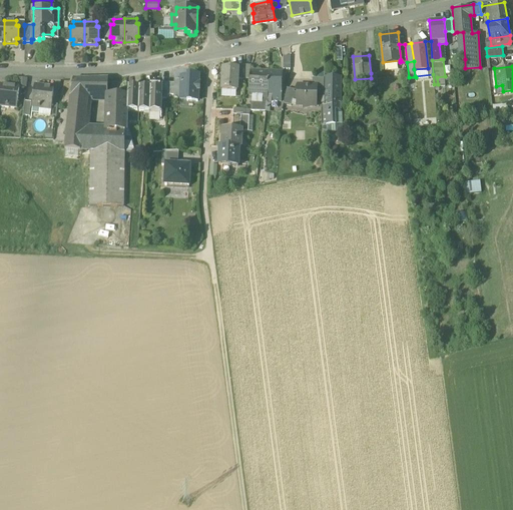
[(221,88),(236,89),(237,76),(237,68),(222,67),(222,75),(221,75),(220,86),(221,86),(221,88)]
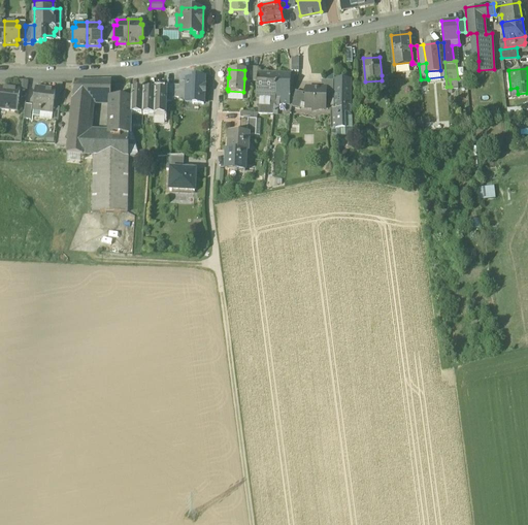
[(257,95),(274,95),(276,71),(258,70),(257,70),(257,79),(256,94),(257,95)]
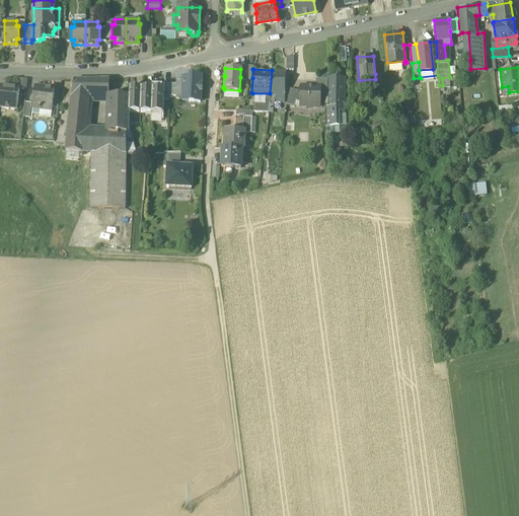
[(285,70),(272,70),(270,93),(284,94),(285,70)]
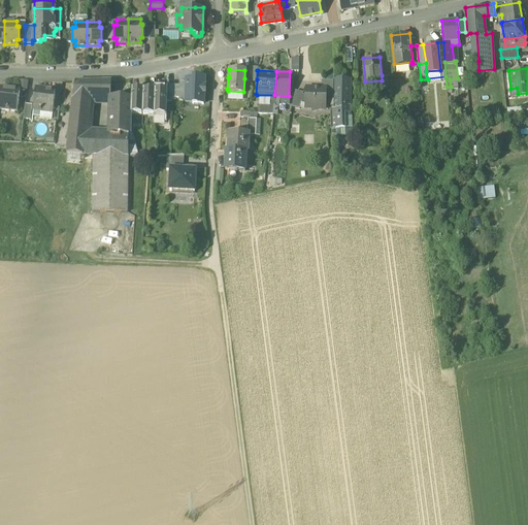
[(192,101),(203,102),(204,91),(205,91),(205,84),(204,84),(204,75),(193,75),(193,77),(186,77),(186,79),(185,98),(192,98),(192,101)]
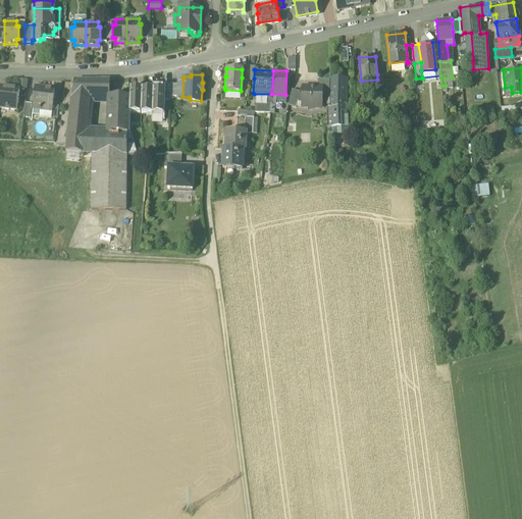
[(332,133),(342,133),(344,132),(347,131),(348,127),(349,124),(349,113),(346,110),(346,76),(331,76),(330,102),(329,102),(329,105),(327,106),(327,109),(327,125),(327,134),(332,134),(332,133)]
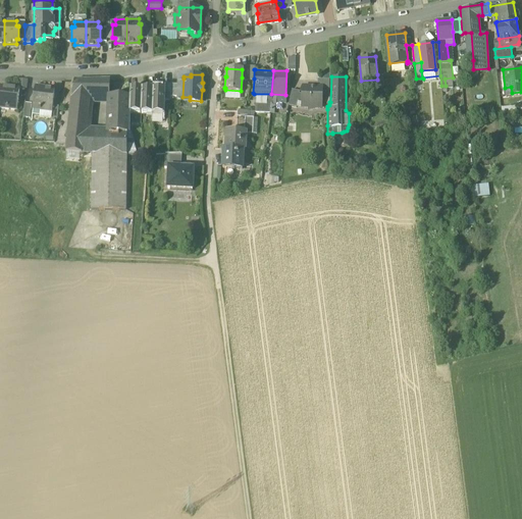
[(19,87),(27,88),(28,78),(18,78),(19,87)]
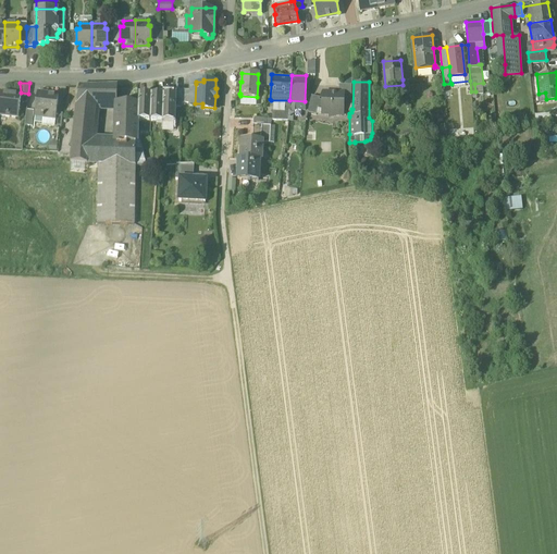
[(118,83),(107,84),(106,105),(115,105),(115,103),(116,103),(116,102),(118,83)]
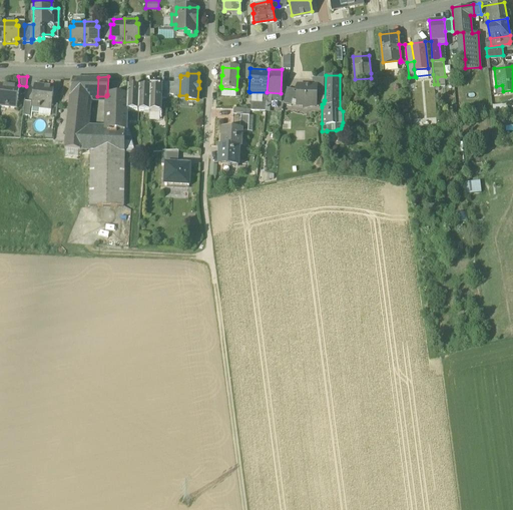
[(324,88),(324,76),(313,76),(312,84),(316,84),(316,87),(324,88)]
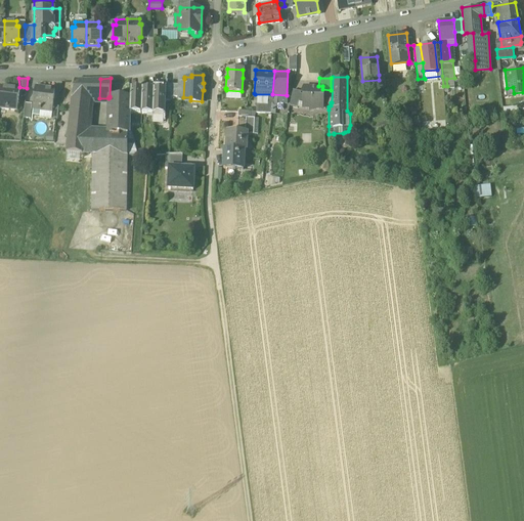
[(66,150),(82,153),(83,140),(86,140),(87,129),(91,97),(99,98),(100,79),(75,79),(66,150)]
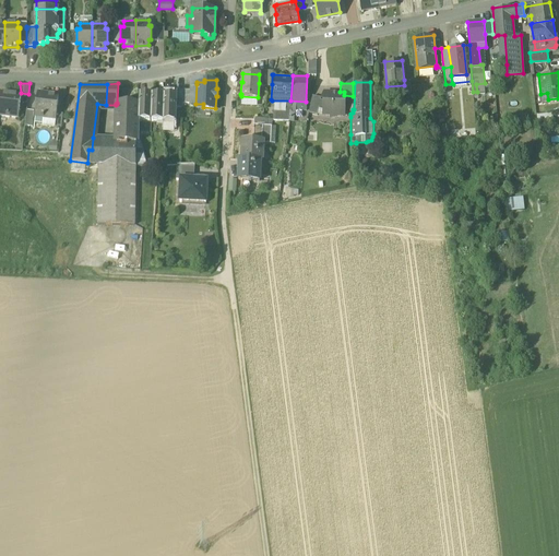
[(404,93),(404,85),(387,86),(388,95),(404,93)]
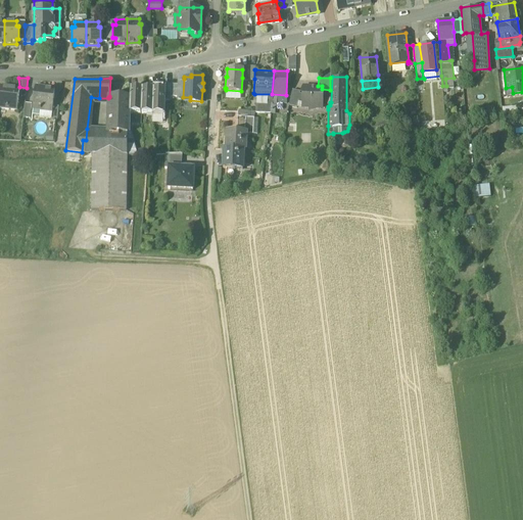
[(0,105),(17,107),(19,87),(0,85),(0,86),(0,105)]
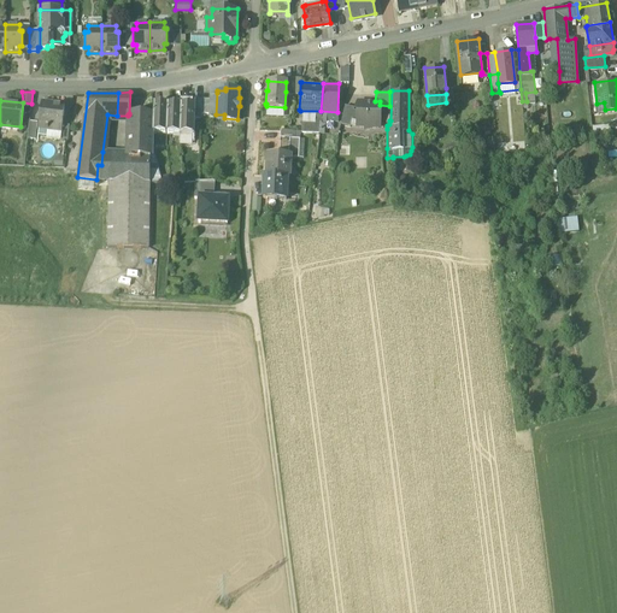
[(358,110),(357,119),(364,121),(365,124),(365,127),(376,125),(376,124),(380,124),(380,105),(380,101),(375,101),(358,100),(356,108),(356,110),(358,110)]
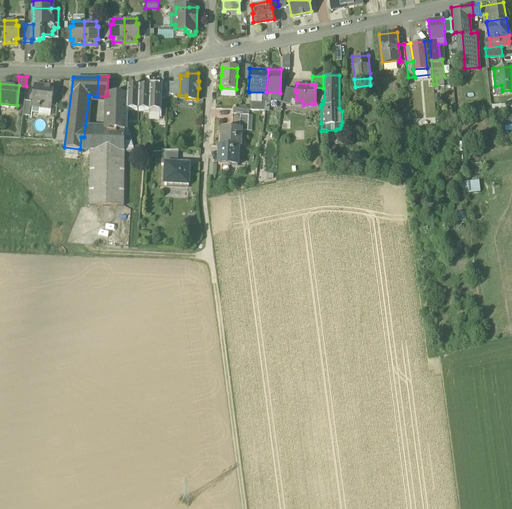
[(40,105),(51,106),(52,101),(53,86),(34,84),(32,104),(38,105),(38,106),(39,106),(40,106),(40,105)]
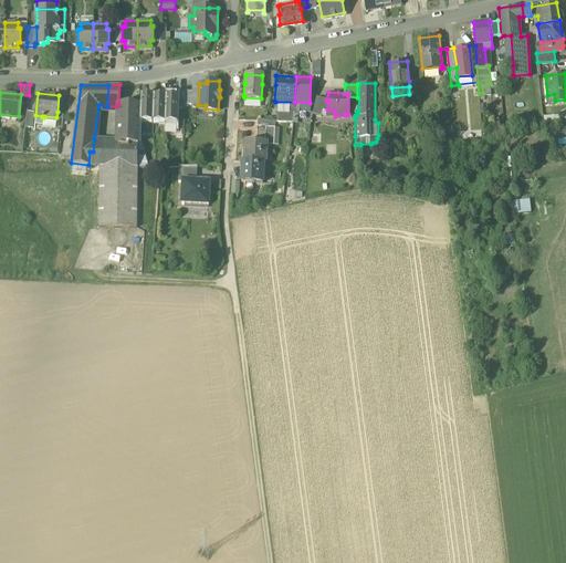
[(140,121),(153,121),(154,94),(140,94),(140,121)]
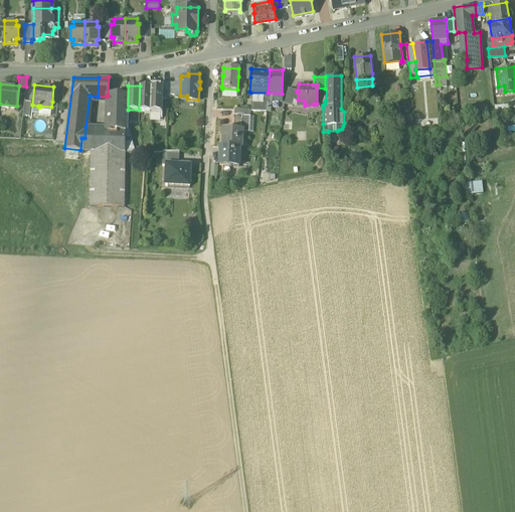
[(151,86),(140,86),(139,110),(150,110),(151,86)]
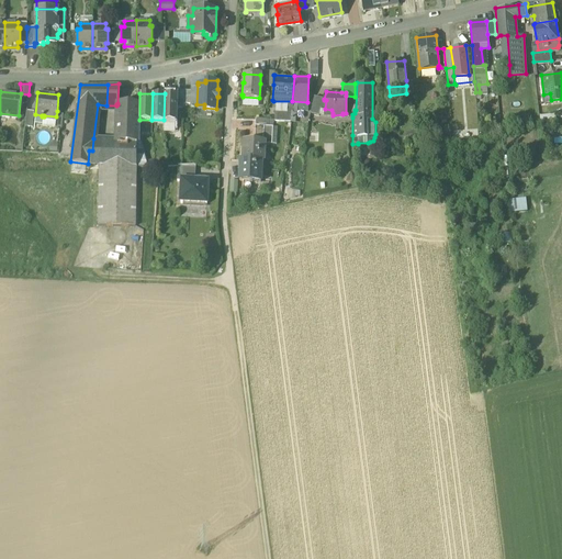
[(177,94),(165,93),(164,120),(175,121),(177,121),(177,105),(178,94),(177,94)]
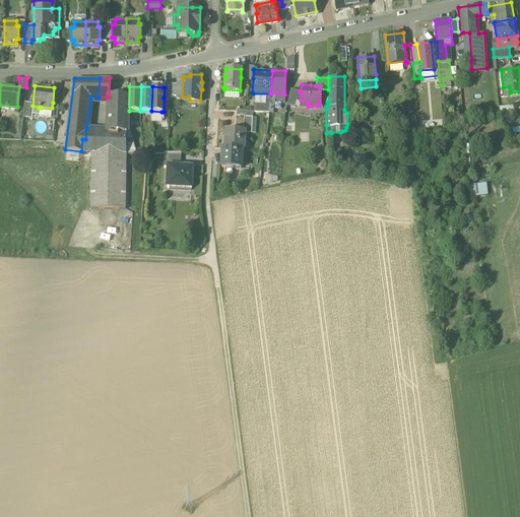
[(287,103),(295,105),(297,100),(301,101),(302,92),(300,92),(300,91),(298,90),(299,88),(290,87),(287,103)]
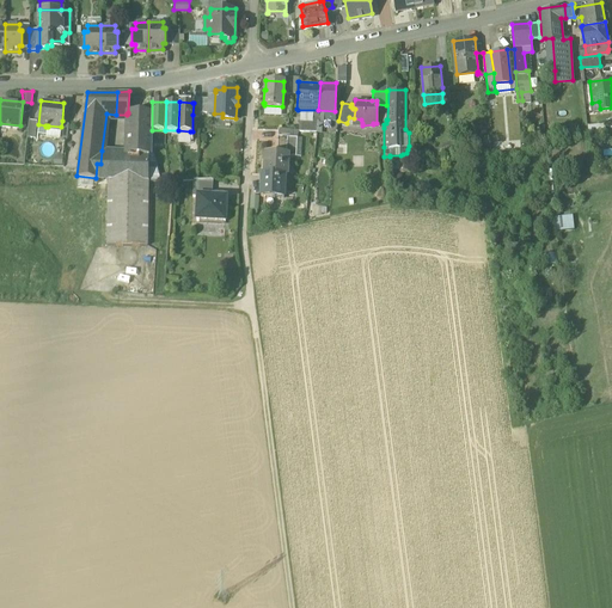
[(318,116),(318,120),(300,118),(299,130),(317,130),(318,121),(323,121),(323,118),(335,118),(335,111),(318,110),(298,110),(297,115),(318,116)]
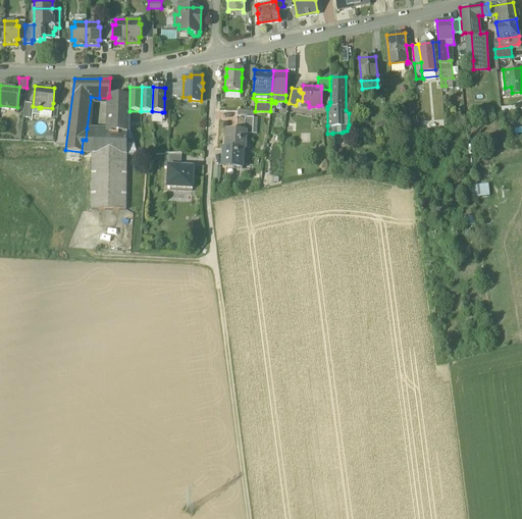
[(127,124),(128,124),(129,97),(109,96),(109,97),(108,97),(108,98),(107,130),(107,131),(126,131),(127,124)]
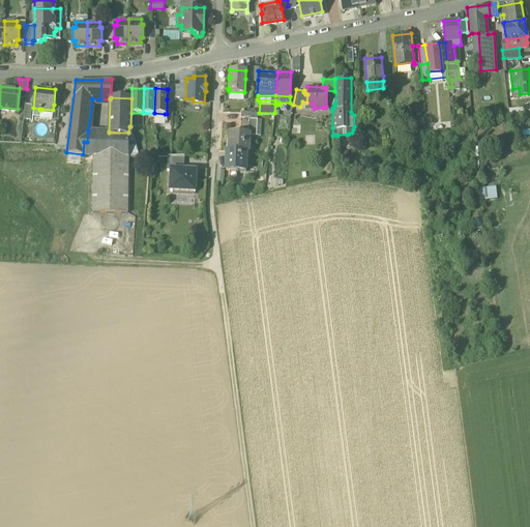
[(508,107),(509,115),(523,113),(523,106),(508,107)]
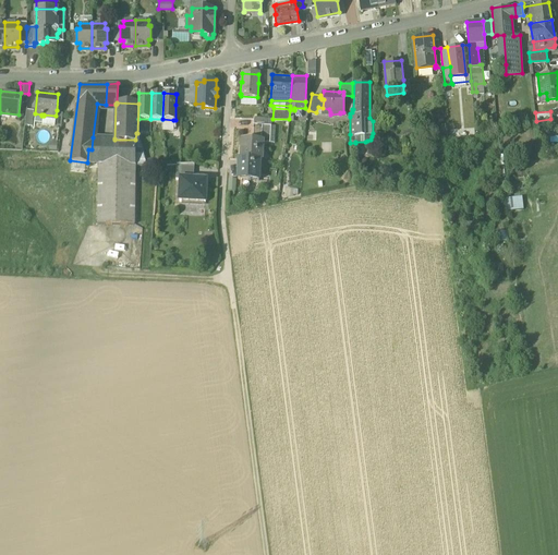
[(173,120),(162,119),(162,129),(173,129),(173,120)]
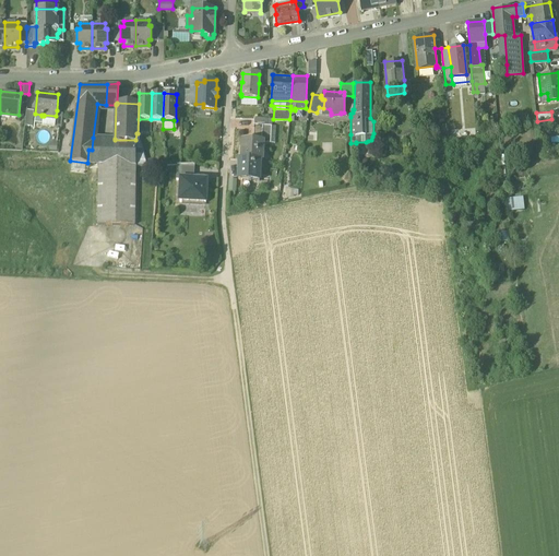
[(263,140),(266,140),(268,125),(253,123),(252,139),(263,140)]
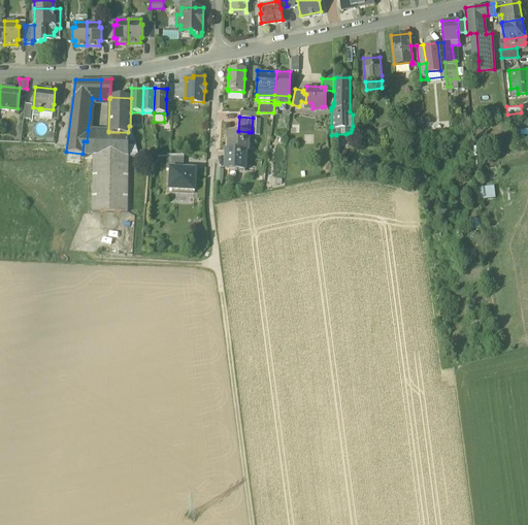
[(128,132),(128,155),(138,155),(130,126),(129,126),(128,132)]
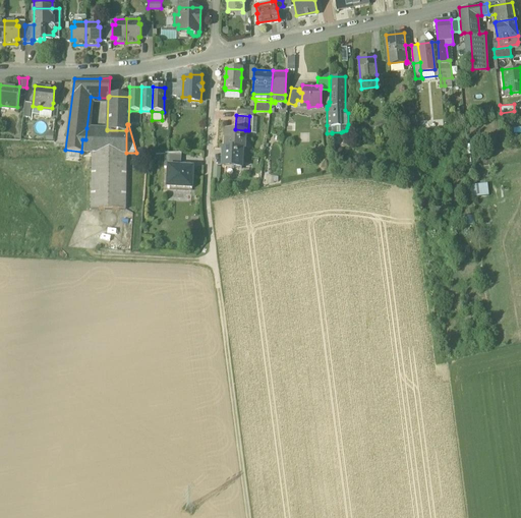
[(81,152),(92,152),(94,129),(87,128),(85,139),(82,139),(81,152)]
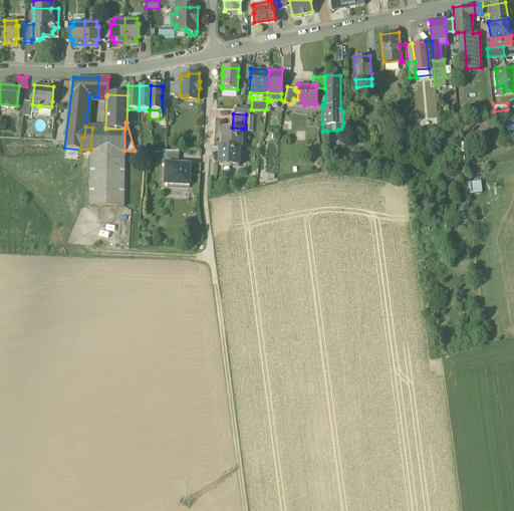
[(92,128),(90,150),(124,151),(124,129),(105,129),(105,128),(92,128)]
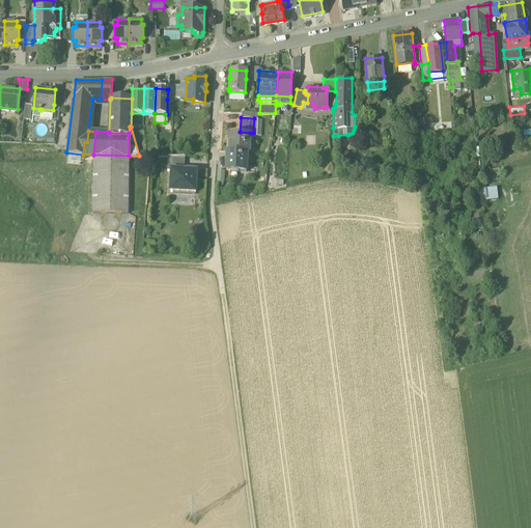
[(249,151),(250,135),(250,133),(240,132),(230,132),(229,150),(247,151),(249,151)]
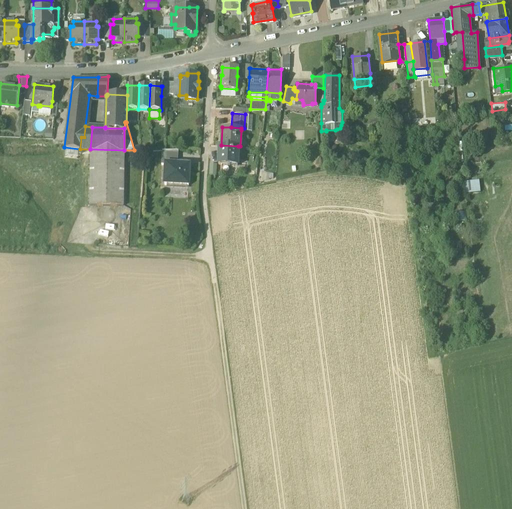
[(237,164),(238,146),(221,145),(219,145),(218,163),(237,164)]
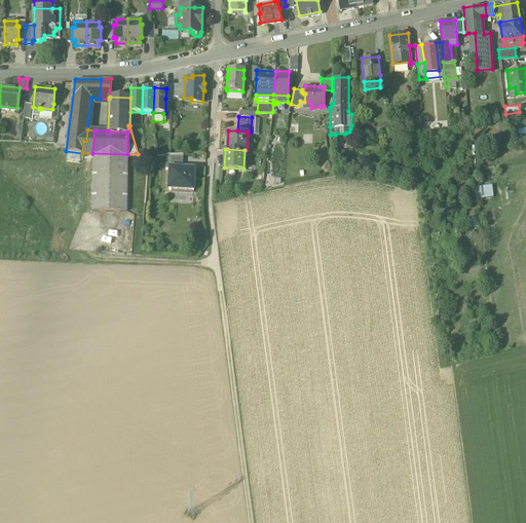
[(126,210),(127,154),(92,153),(91,209),(126,210)]
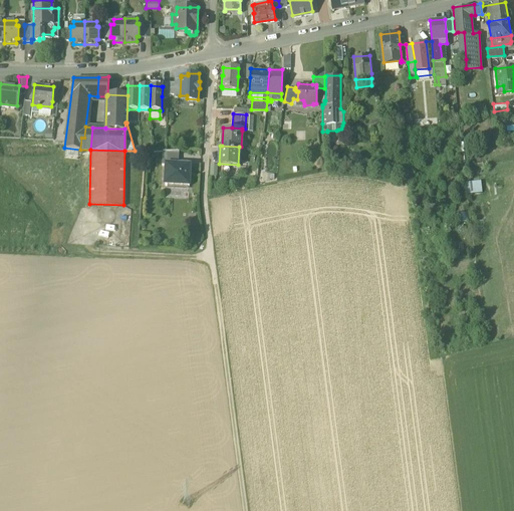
[(162,165),(166,165),(166,164),(178,165),(179,153),(163,152),(162,165)]
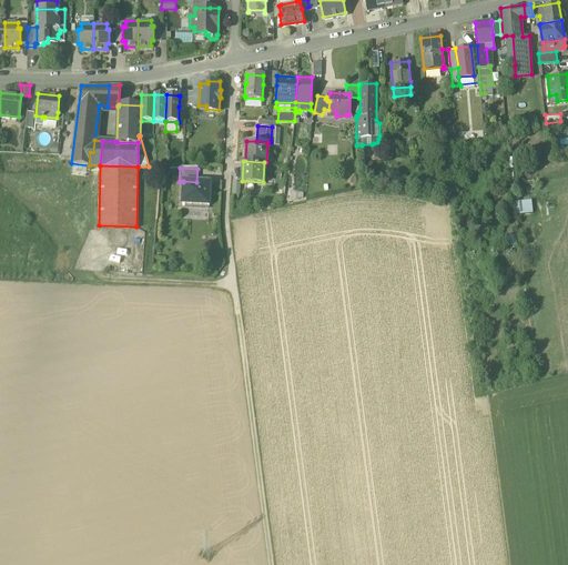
[(210,182),(196,182),(183,181),(183,182),(182,203),(185,204),(206,204),(209,204),(210,182)]
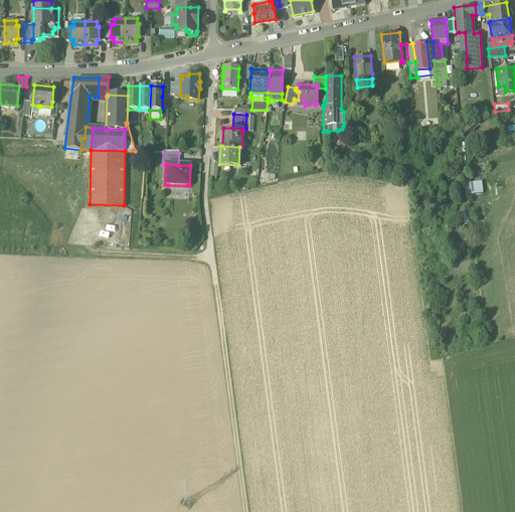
[(482,179),(467,181),(469,193),(483,191),(482,179)]
